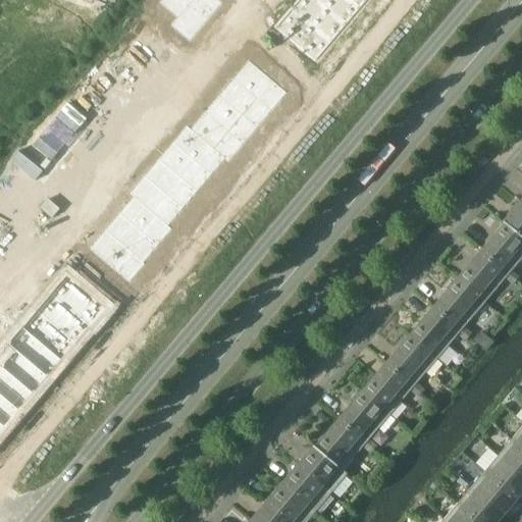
[(81,0),(74,0),(61,16),(74,28),(91,8),(81,0)]
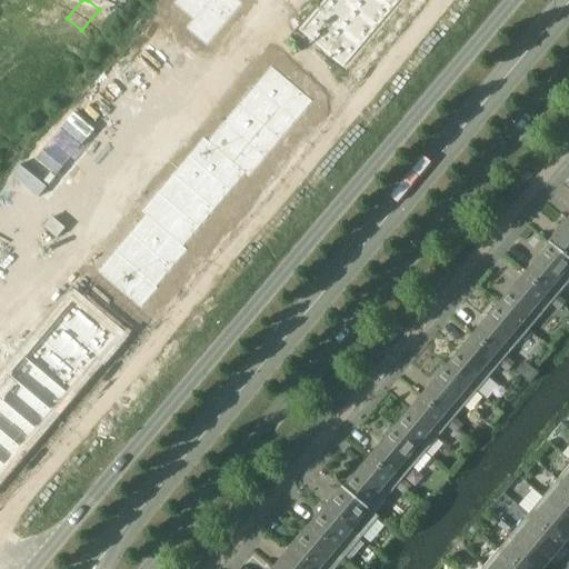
[(175,0),(171,6),(191,22),(210,0),(175,0)]
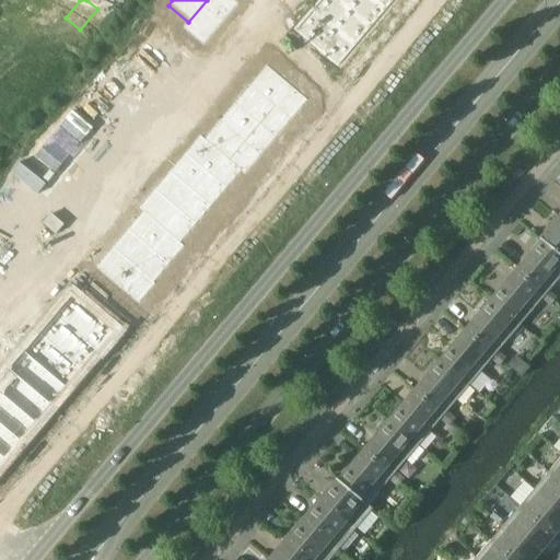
[(231,0),(207,0),(188,22),(208,39),(237,6),(231,0)]
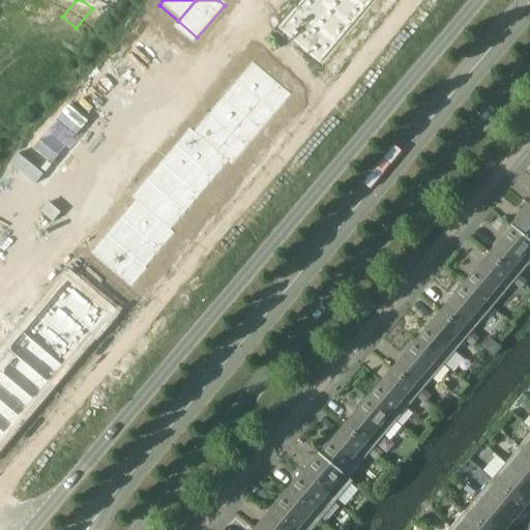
[(319,0),(317,0),(303,17),(335,43),(350,26),(319,0)]
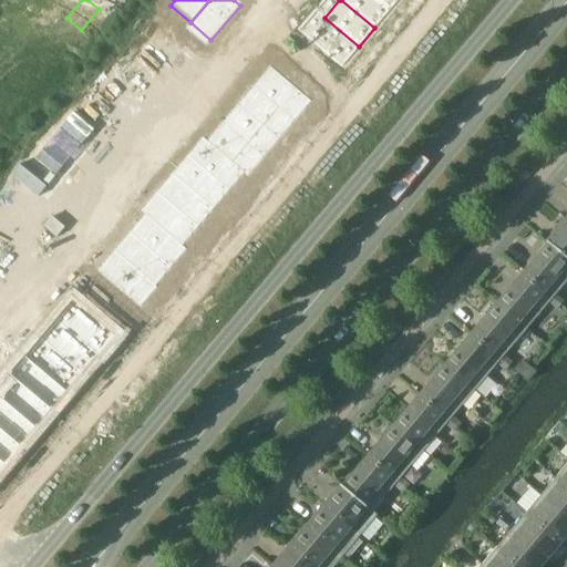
[(375,0),(341,0),(374,28),(390,11),(375,0)]
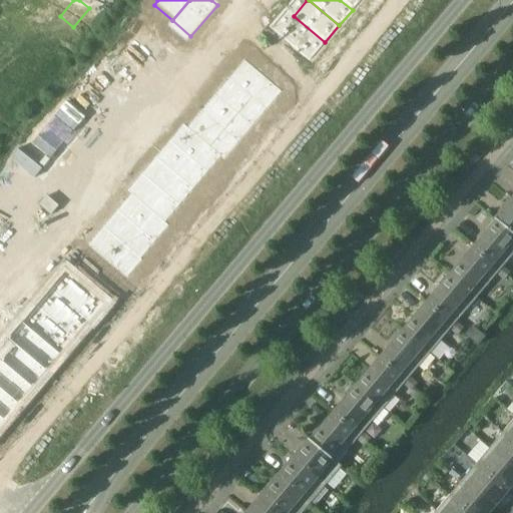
[(340,0),(353,10),(360,0),(340,0)]
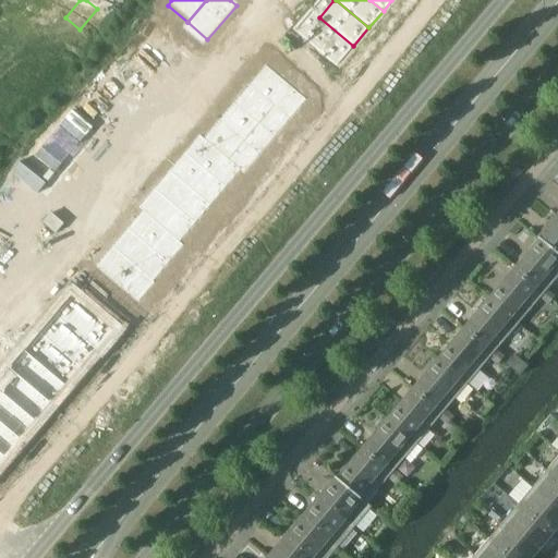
[(48,7),(43,19),(50,23),(56,11),(48,7)]
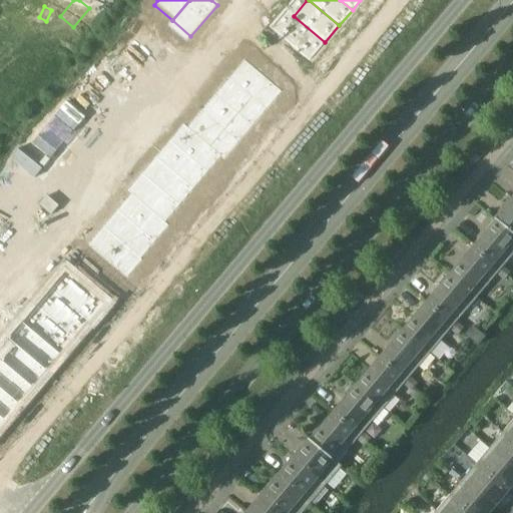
[(294,16),(279,34),(310,60),(325,42),(294,16)]
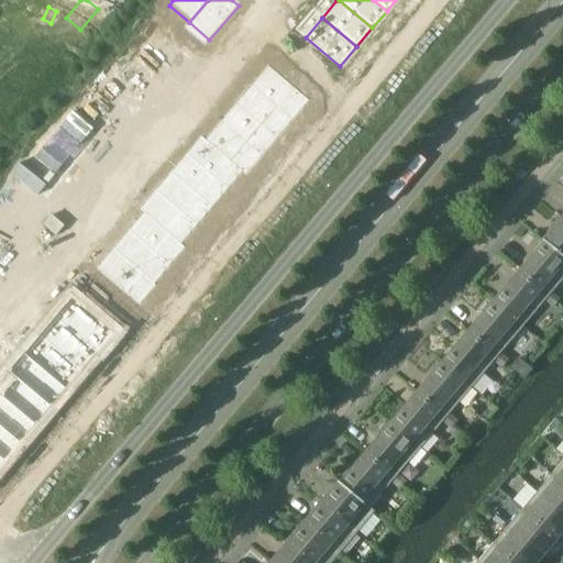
[(227,47),(218,58),(225,64),(233,54),(227,47)]
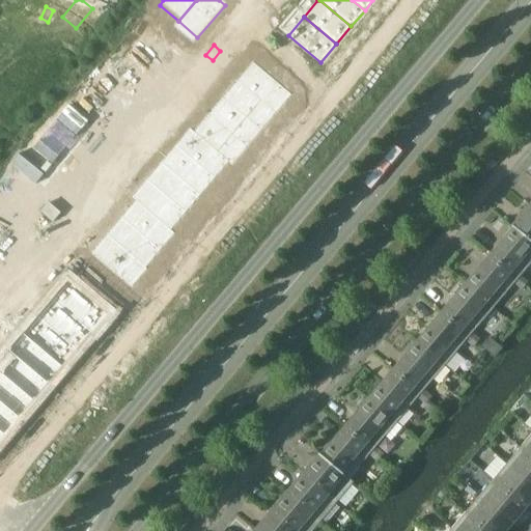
[(138,54),(133,60),(142,68),(147,62),(138,54)]
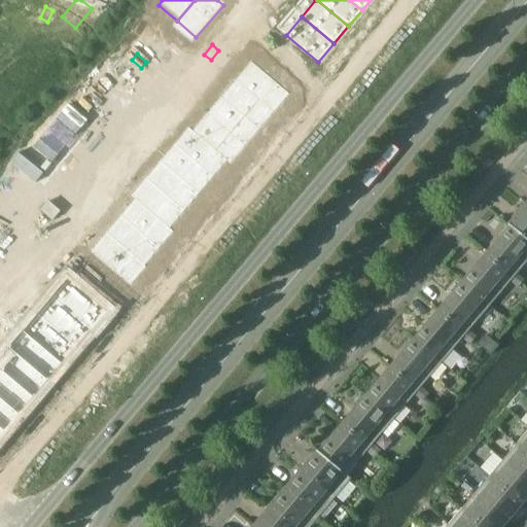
[(204,55),(196,64),(203,69),(211,60),(204,55)]
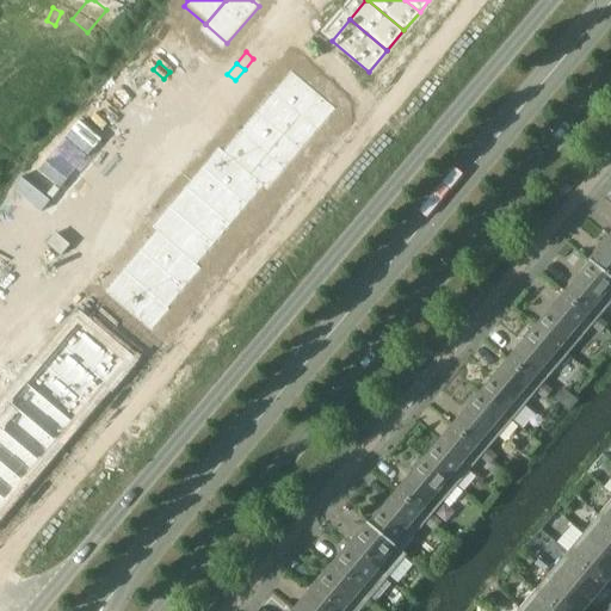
[(170,72),(164,79),(174,88),(180,80),(170,72)]
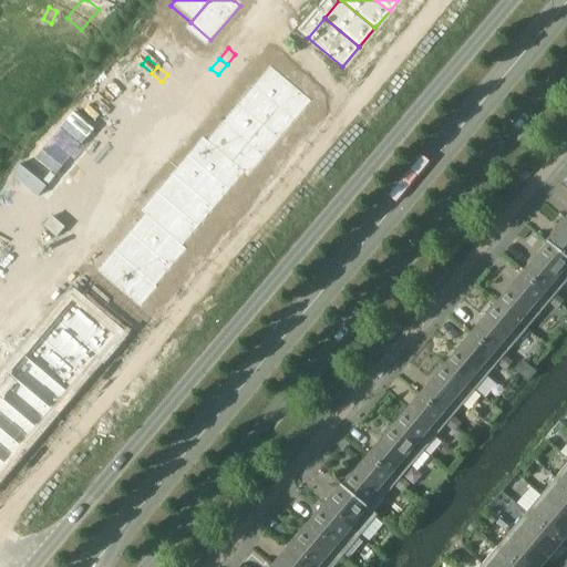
[(278,73),(261,93),(296,122),(312,102),(278,73)]
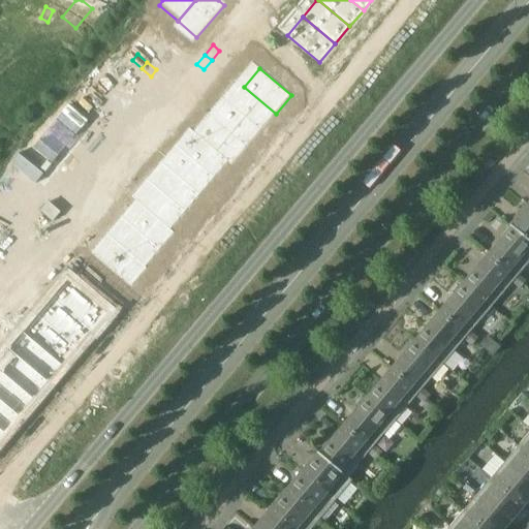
[(184,79),(176,88),(182,94),(190,85),(184,79)]
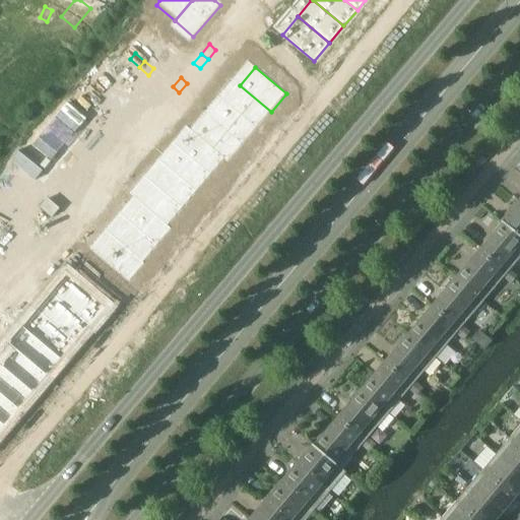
[(240,85),(225,103),(257,129),(271,112),(240,85)]
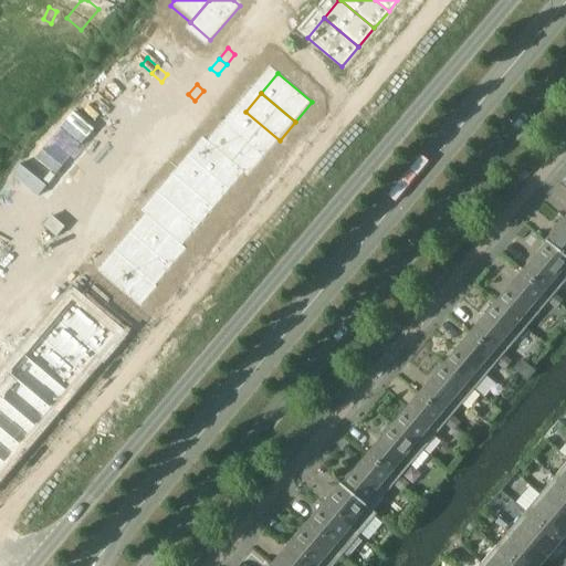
[(188,94),(179,104),(187,111),(195,101),(188,94)]
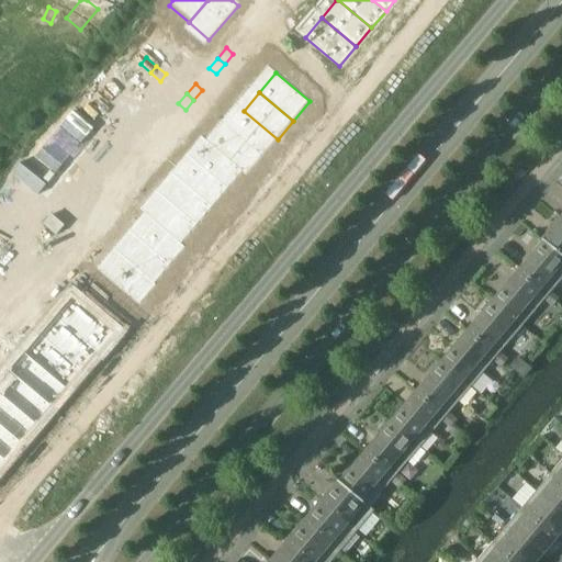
[(244,111),(228,128),(262,157),(278,139),(244,111)]
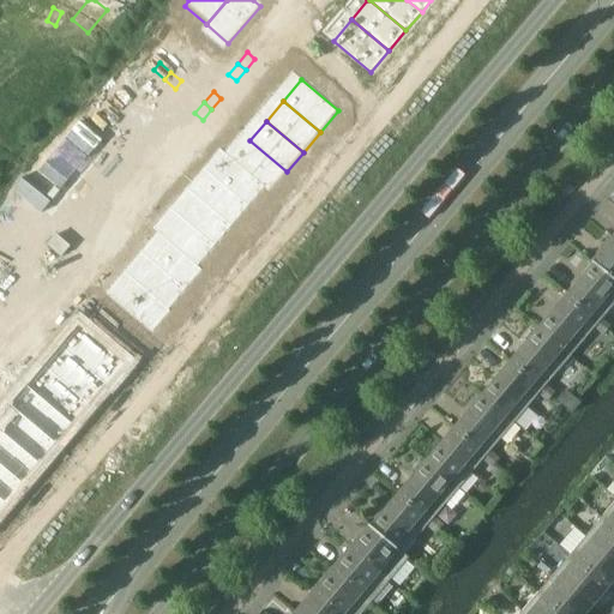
[(180,131),(170,142),(178,149),(187,137),(180,131)]
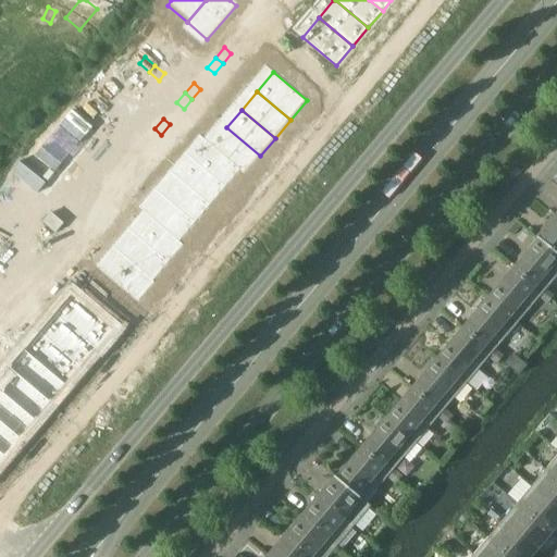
[(208,141),(207,143),(245,174),(260,156),(226,127),(211,145),(208,141)]
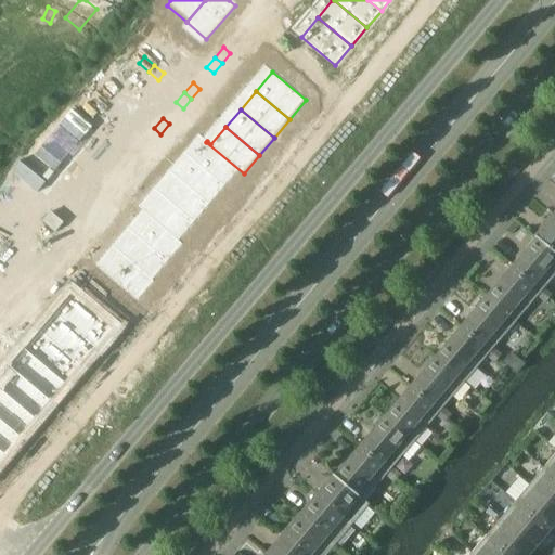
[(154,128),(145,138),(152,144),(160,134),(154,128)]
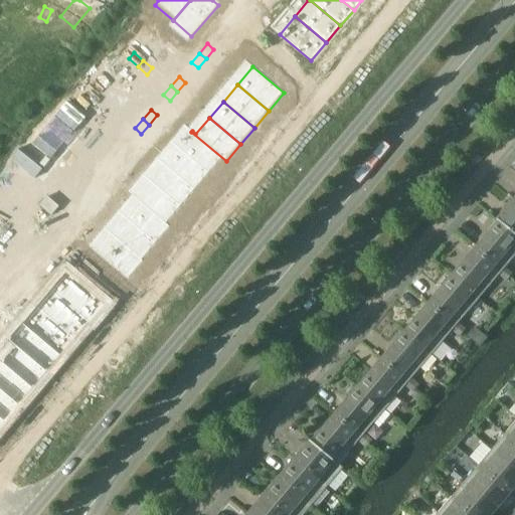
[(191,132),(177,148),(208,174),(221,159),(225,162),(226,161),(191,132)]
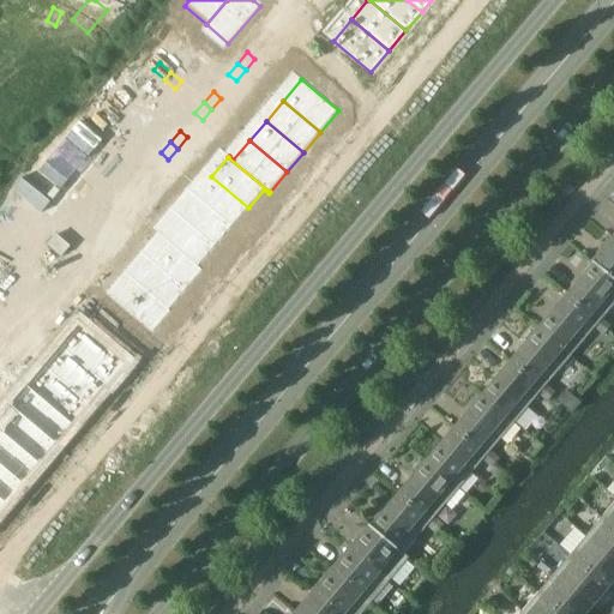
[(146,170),(137,181),(144,187),(154,176),(146,170)]
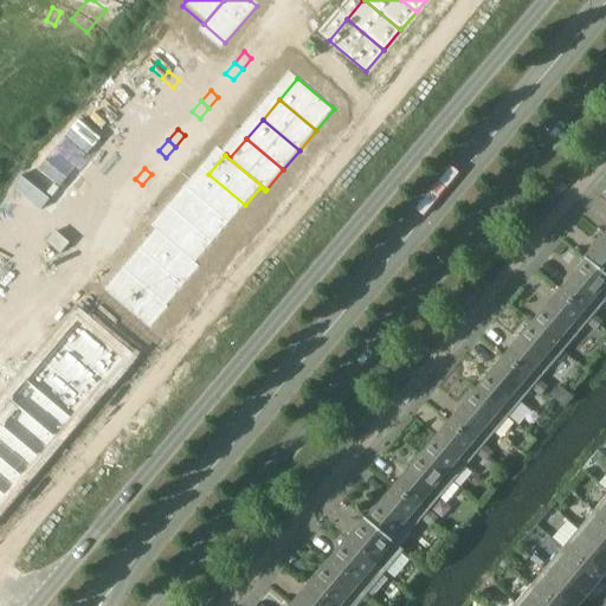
[(208,174),(192,193),(229,225),(245,205),(208,174)]
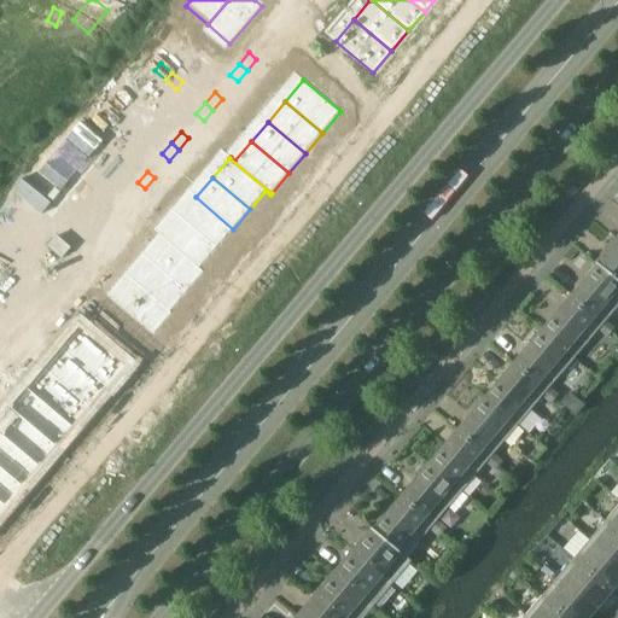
[(138,182),(128,193),(135,199),(145,188),(138,182)]
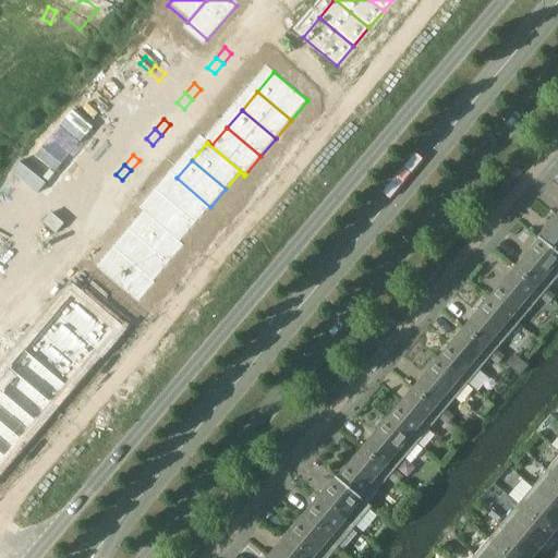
[(177,178),(161,196),(195,225),(210,207),(177,178)]
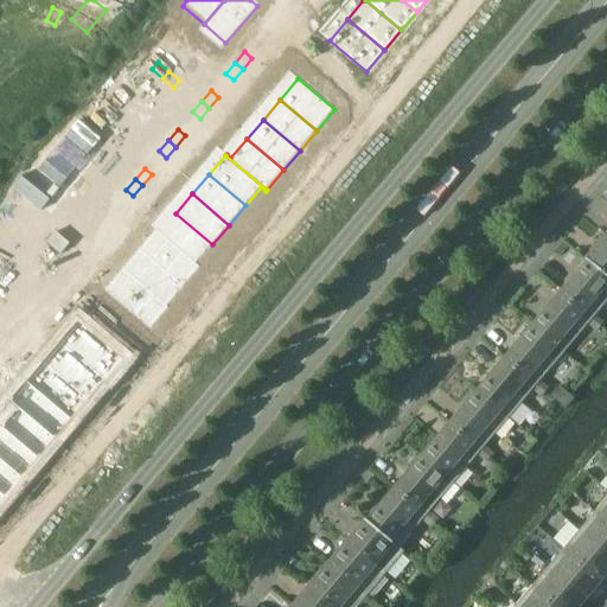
[(110,206),(101,218),(109,224),(119,213),(110,206)]
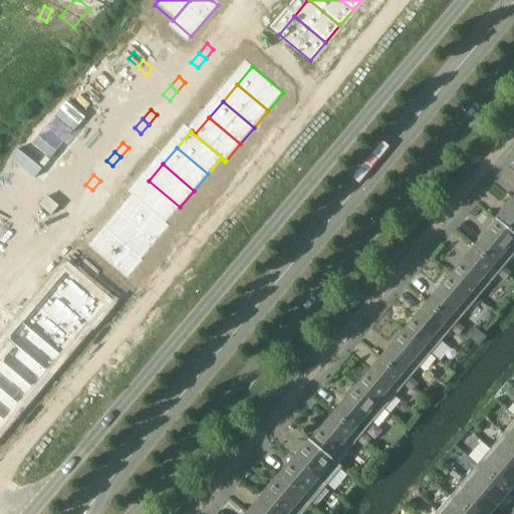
[(149,181),(135,197),(170,227),(171,226),(167,223),(180,207),(149,181)]
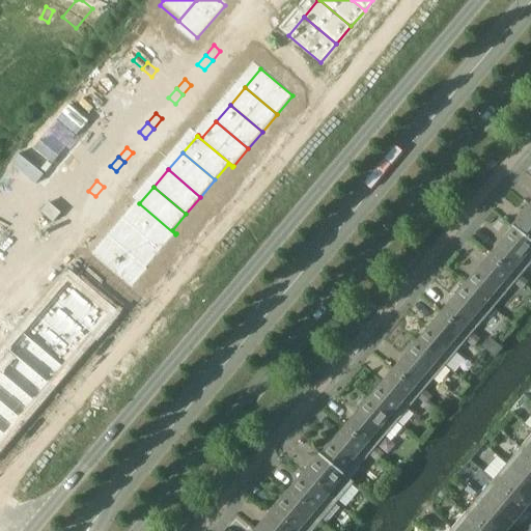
[(88,191),(81,200),(87,205),(95,196),(88,191)]
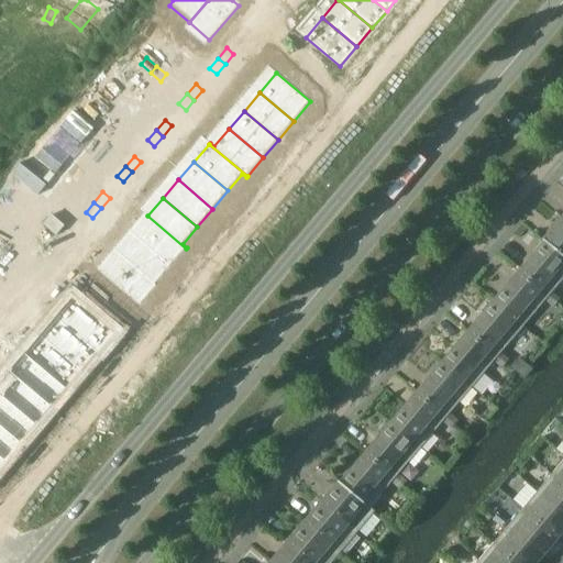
[(52,214),(43,224),(56,236),(65,227),(52,214)]
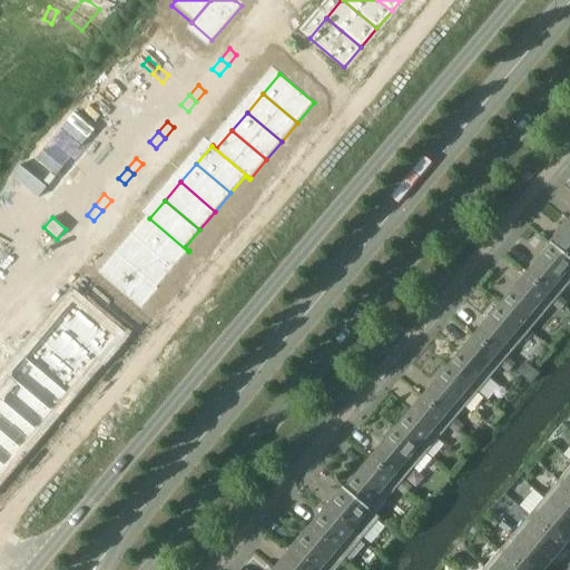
[(153,223),(138,241),(173,269),(188,252),(149,218),(149,219),(153,223)]
